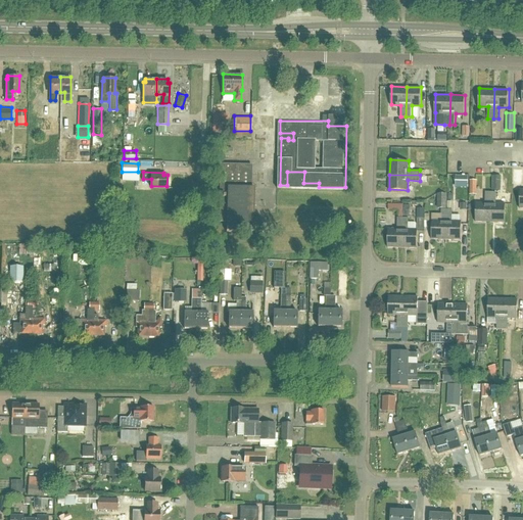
[(467,175),(455,175),(455,185),(467,185),(467,175)]
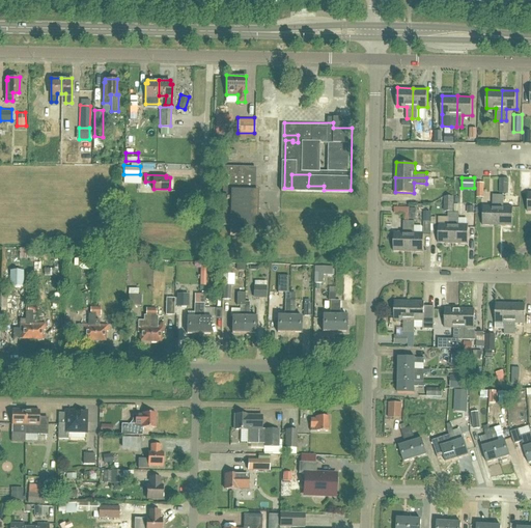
[(498,224),(499,194),(494,193),(493,205),(483,205),(483,224),(498,224)]
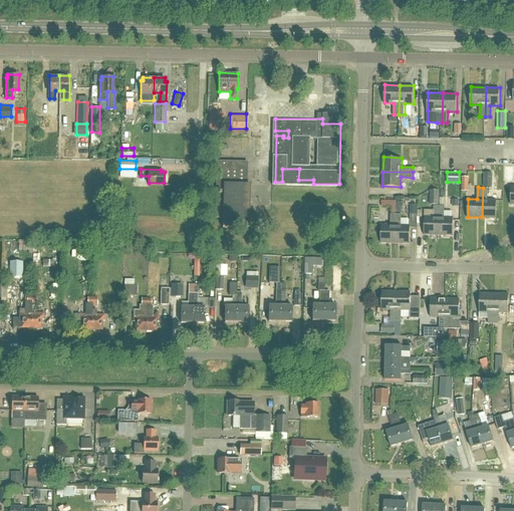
[(483,188),(482,217),(497,218),(497,200),(488,199),(489,188),(483,188)]
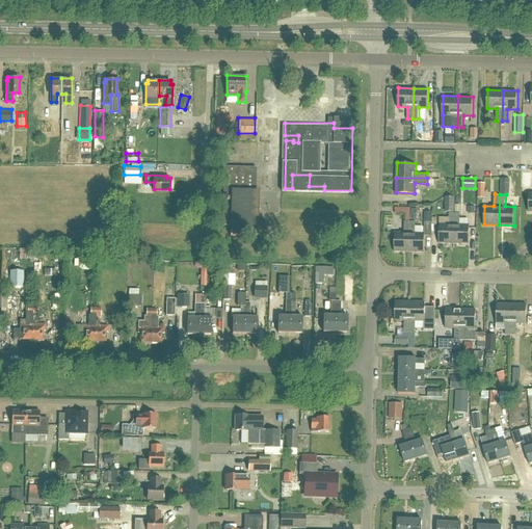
[(446,195),(445,210),(454,211),(455,195),(446,195)]
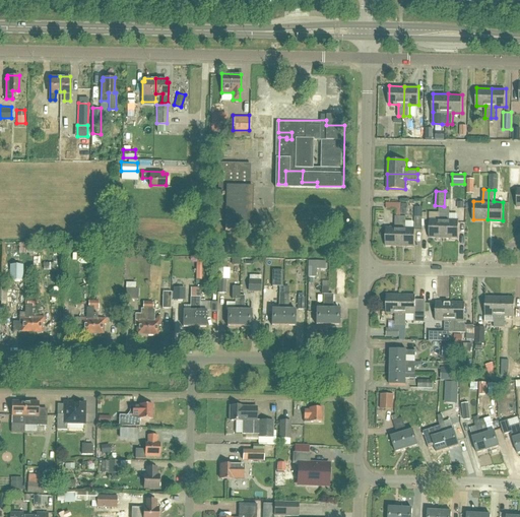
[(388,200),(387,205),(398,206),(398,212),(401,212),(402,201),(388,200)]
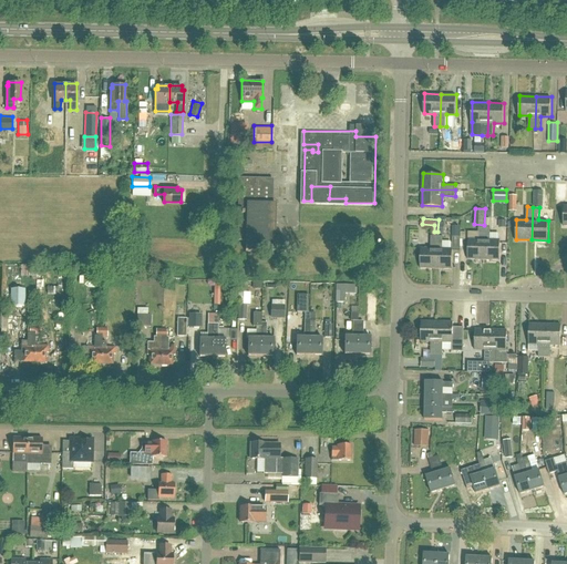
[(467,258),(484,258),(485,226),(478,226),(478,238),(468,238),(467,258)]
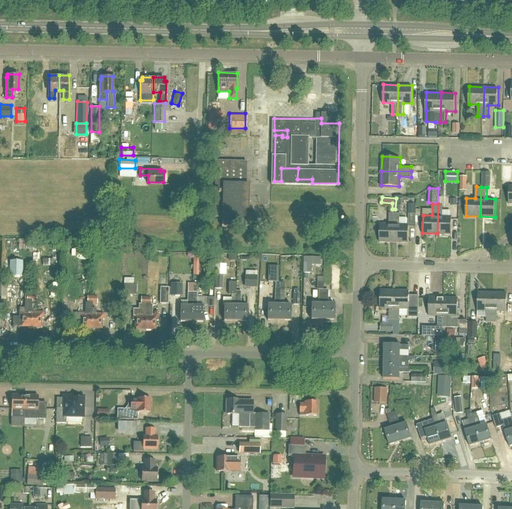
[(443,204),(438,204),(437,233),(451,233),(452,215),(443,215),(443,204)]
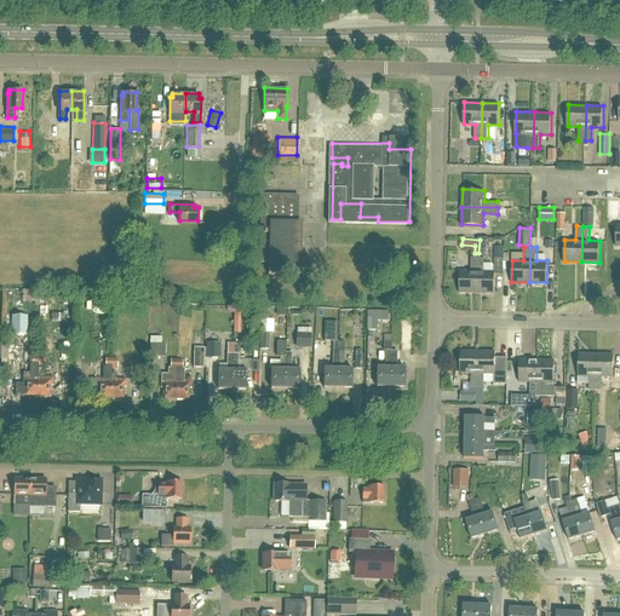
[(477,292),(478,257),(471,257),(471,270),(460,270),(459,292),(477,292)]
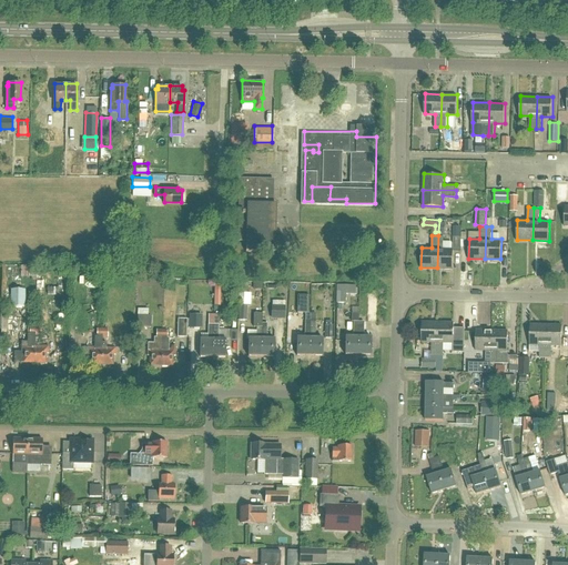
[(438,235),(437,268),(453,268),(454,248),(444,248),(444,235),(438,235)]
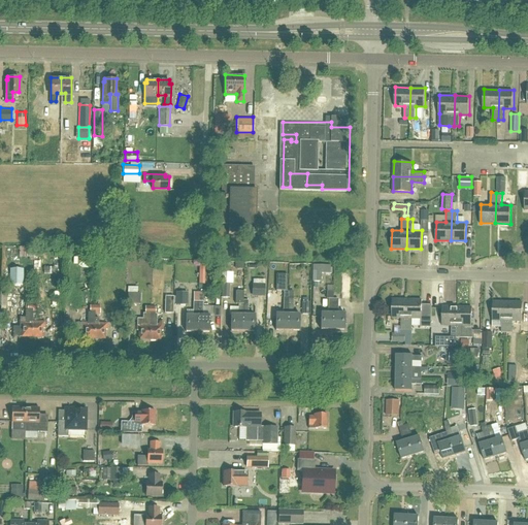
[(332,264),(312,263),(311,280),(321,280),(321,271),(332,272),(332,264)]
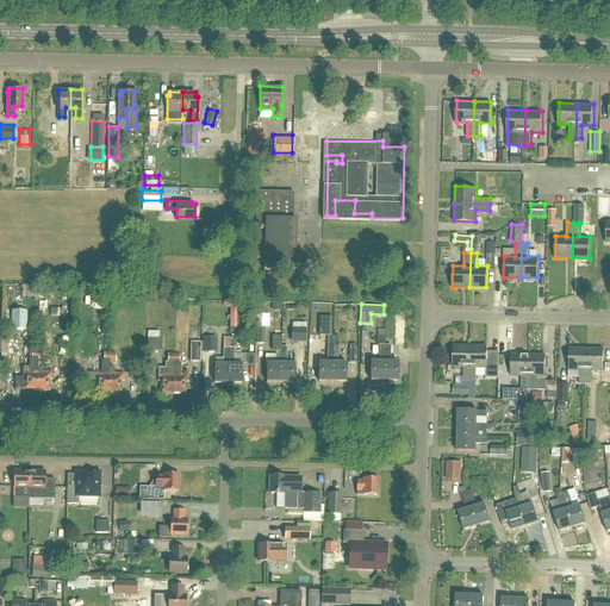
[(25,328),(26,308),(13,308),(13,328),(25,328)]
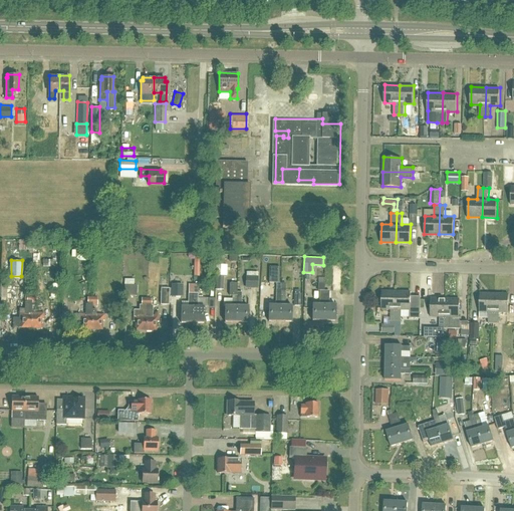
[(216,263),(215,274),(223,274),(226,274),(226,264),(216,263)]
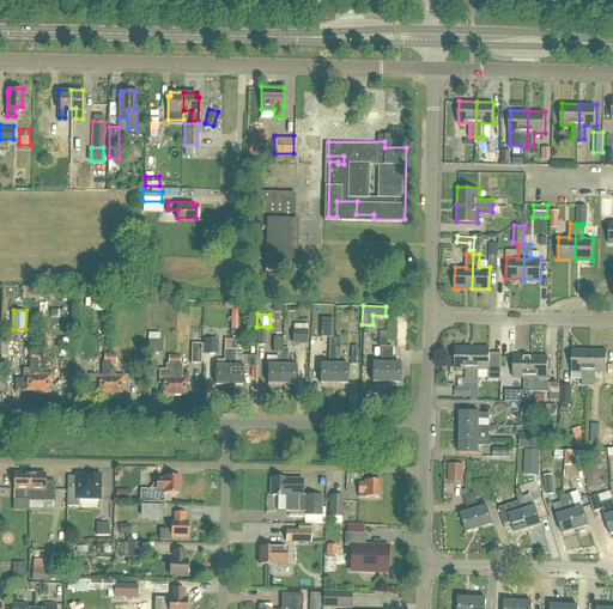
[(332,335),(333,316),(320,316),(320,335),(332,335)]
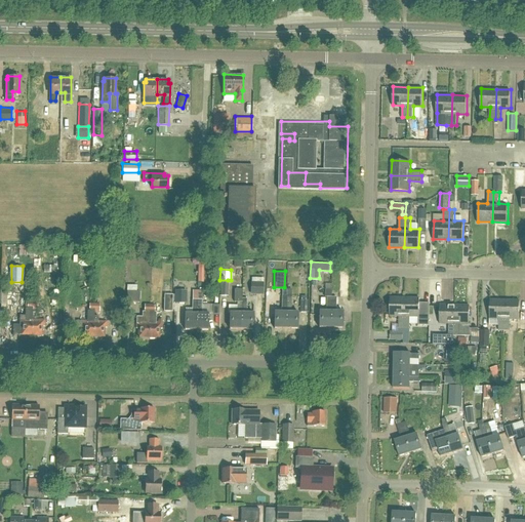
[(227,294),(228,280),(219,280),(219,294),(227,294)]
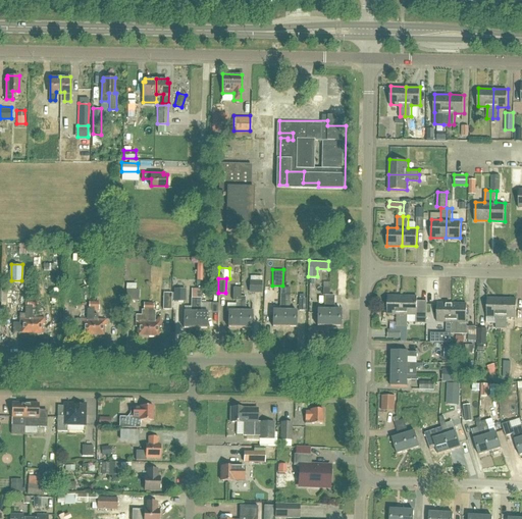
[(261,291),(261,278),(260,278),(250,278),(248,278),(248,290),(261,291)]
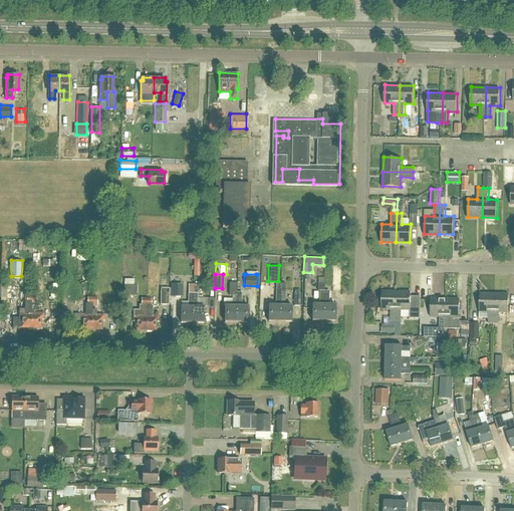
[(131,277),(131,275),(123,276),(123,294),(136,294),(136,284),(134,284),(134,277),(131,277)]
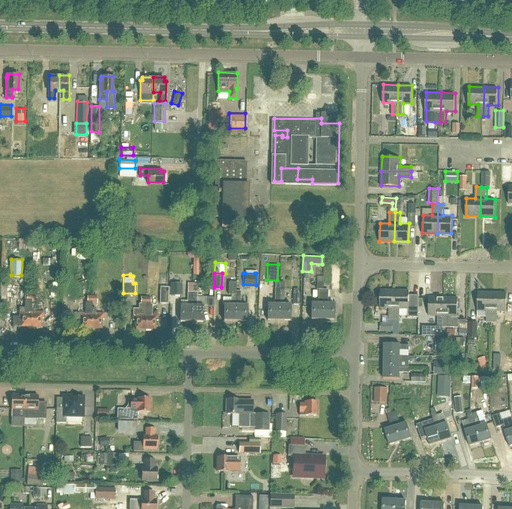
[(235,319),(236,293),(236,290),(236,281),(229,280),(228,293),(231,293),(231,303),(224,303),(223,319),(235,319)]
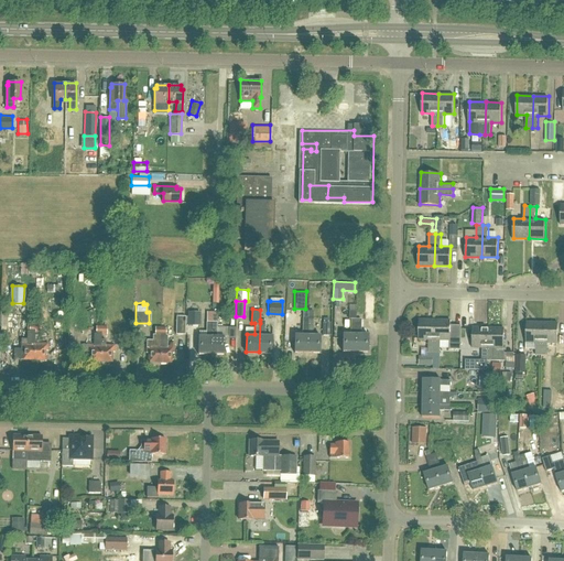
[(307,309),(305,309),(302,309),(302,333),(294,333),(294,351),(306,351),(307,309)]
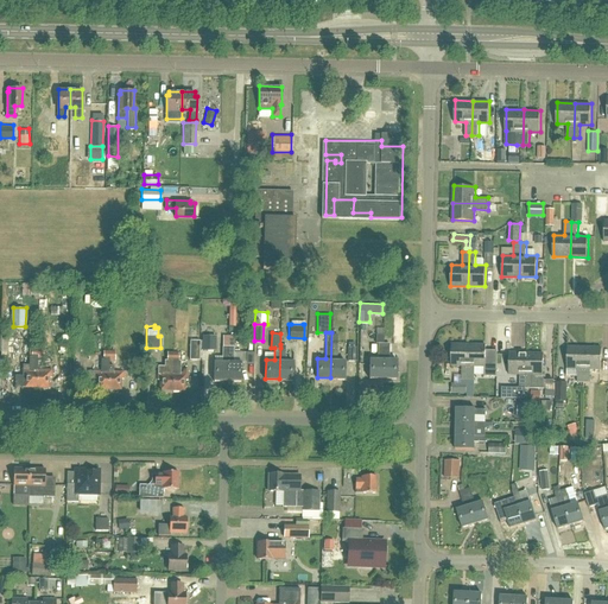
[(331,332),(330,377),(344,379),(344,360),(336,358),(337,347),(337,332),(331,332)]
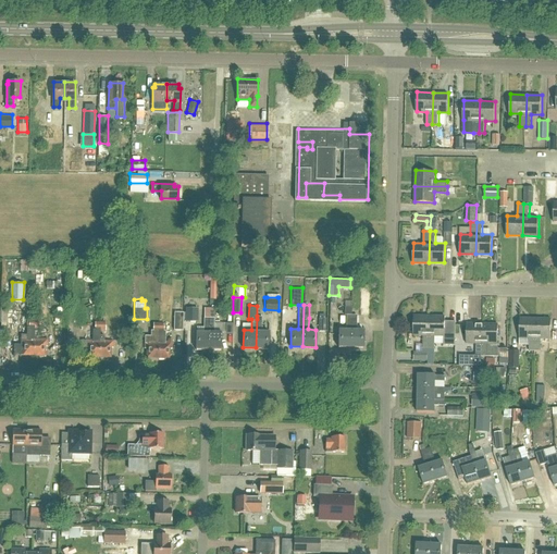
[(185,319),(196,319),(196,306),(185,306),(185,319)]
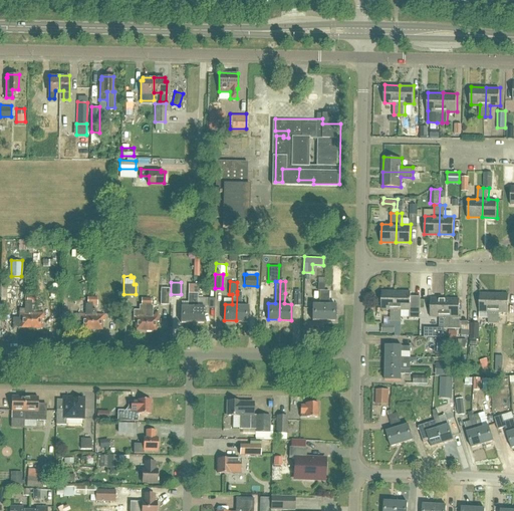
[(168,303),(168,287),(160,286),(160,303),(168,303)]
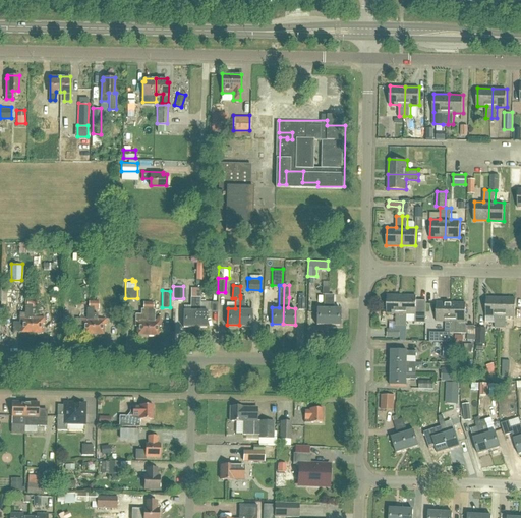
[(328,324),(329,293),(324,293),(324,306),(316,306),(316,323),(328,324)]
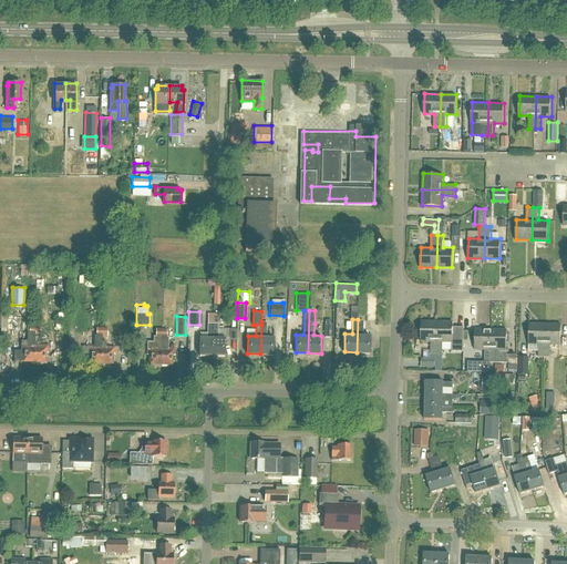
[(358,319),(357,352),(370,352),(370,335),(362,335),(362,319),(358,319)]
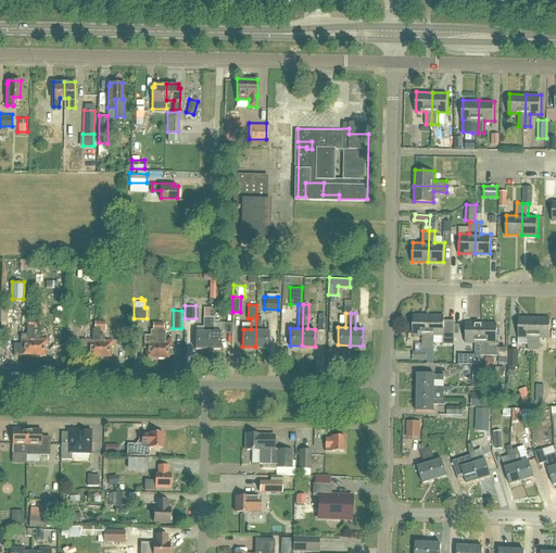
[(428,347),(429,314),(414,314),(413,334),(422,334),(422,347),(428,347)]
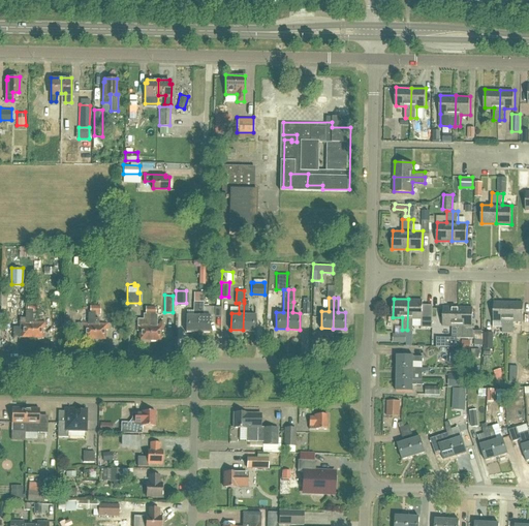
[(423,300),(408,299),(407,330),(413,330),(413,317),(423,318),(423,327),(433,327),(433,304),(423,304),(423,300)]
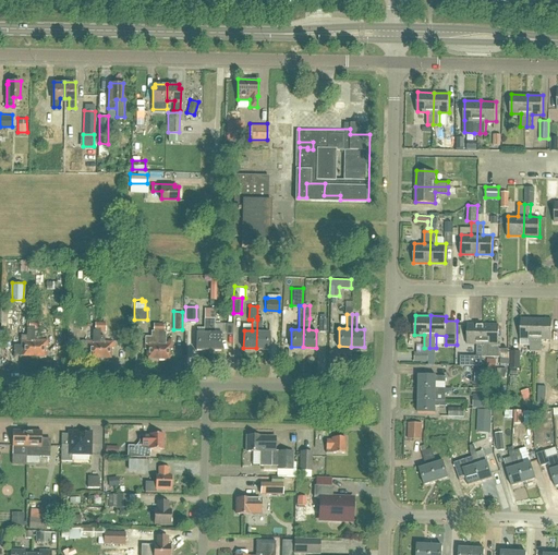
[(257,320),(256,348),(268,348),(269,330),(262,330),(262,316),(257,316),(257,320)]
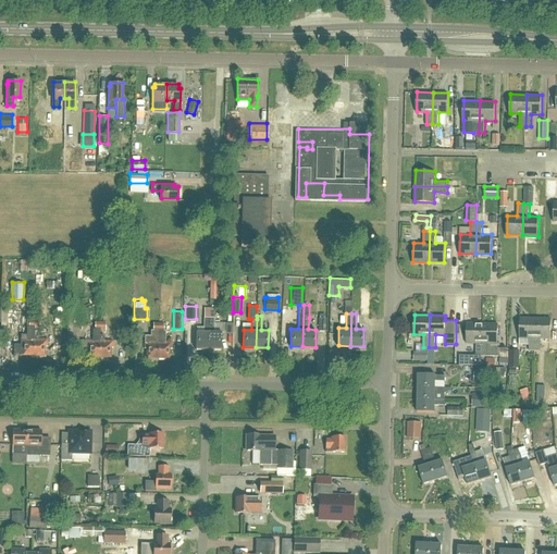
[(208,348),(209,317),(203,317),(203,331),(196,331),(196,348),(208,348)]
